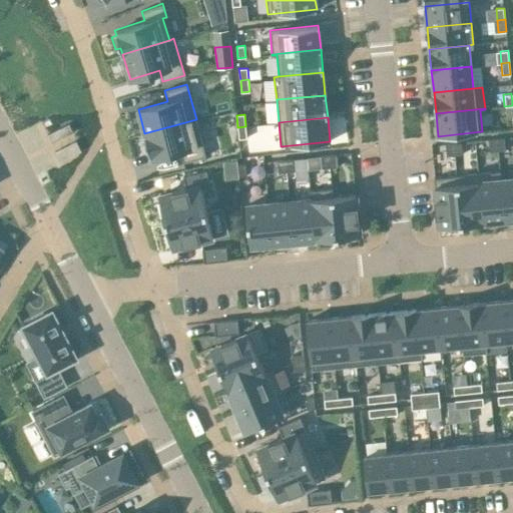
[(196,120),(144,133),(150,158),(180,150),(183,162),(205,156),(196,120)]
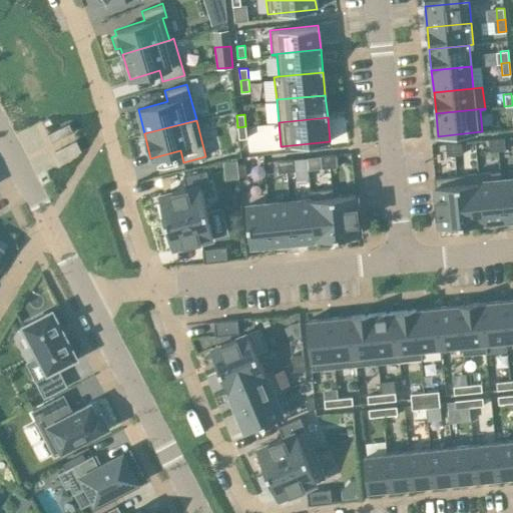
[(52,143),(74,132),(69,123),(48,134),(52,143)]
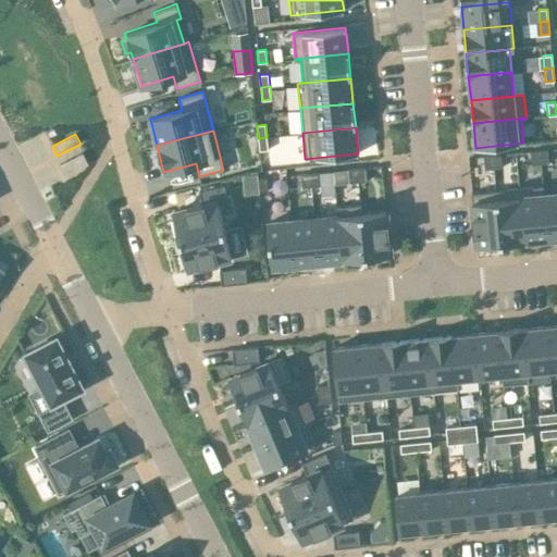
[(258,138),(259,151),(268,150),(267,137),(258,138)]
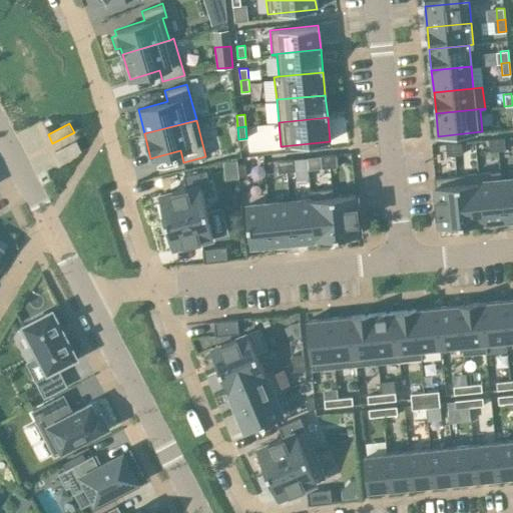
[(506,149),(504,137),(497,138),(498,150),(506,149)]
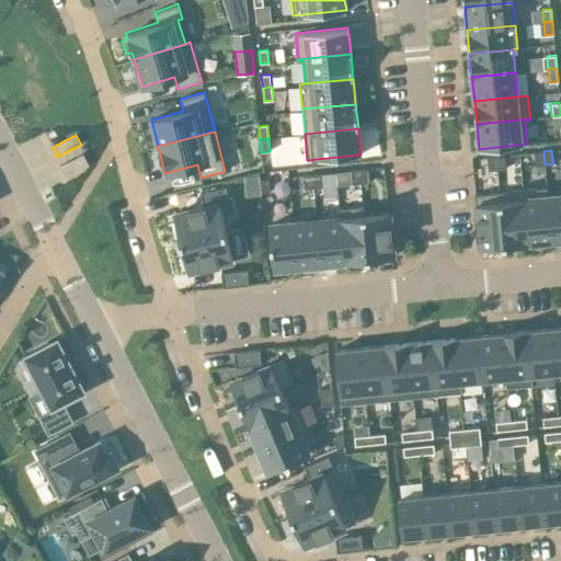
[(545,164),(544,151),(535,152),(536,165),(545,164)]
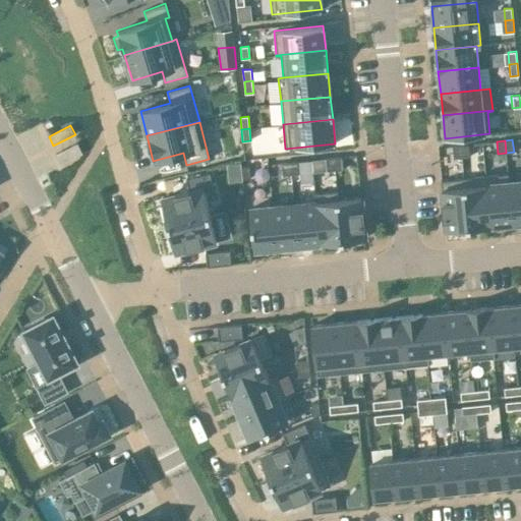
[(77,142),(56,153),(61,164),(82,153),(77,142)]
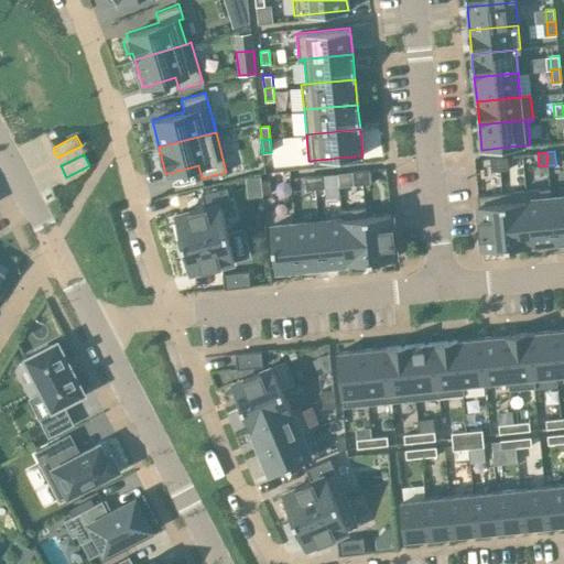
[(500,170),(499,156),(490,158),(491,171),(500,170)]
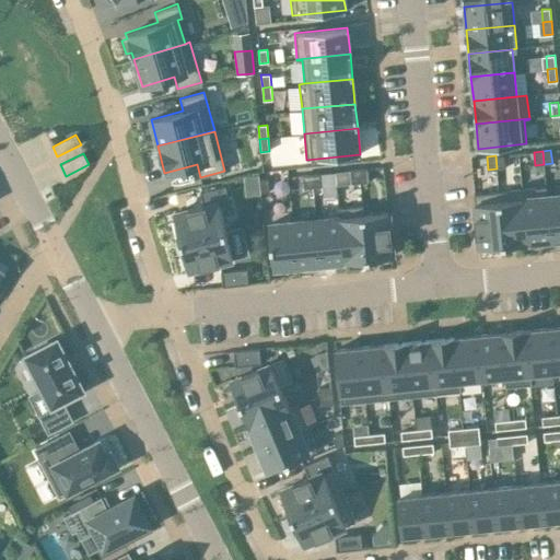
[(505,168),(503,155),(496,155),(497,168),(505,168)]
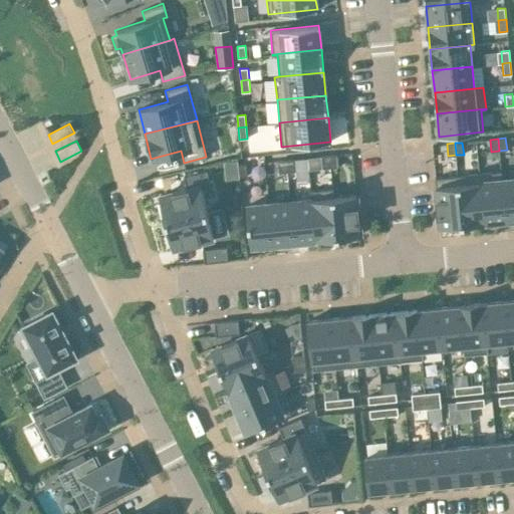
[(338,167),(337,155),(329,156),(330,167),(338,167)]
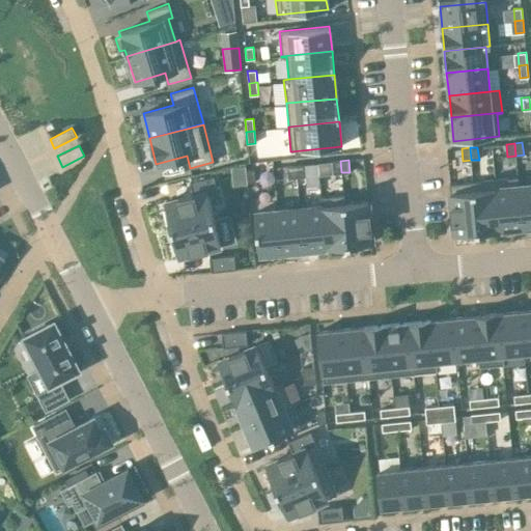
[(341,172),(340,161),(332,161),(333,173),(341,172)]
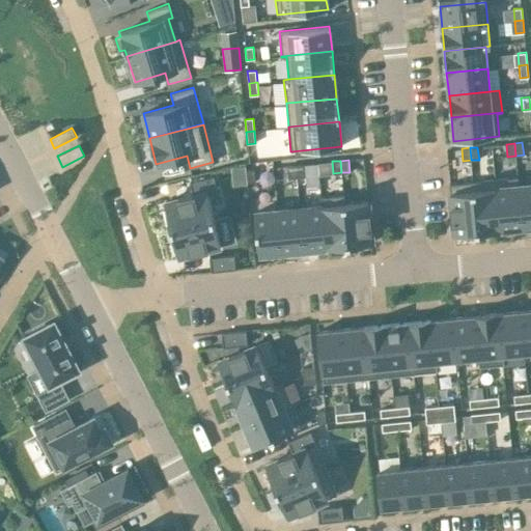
[(305,176),(304,164),(296,165),(297,177),(305,176)]
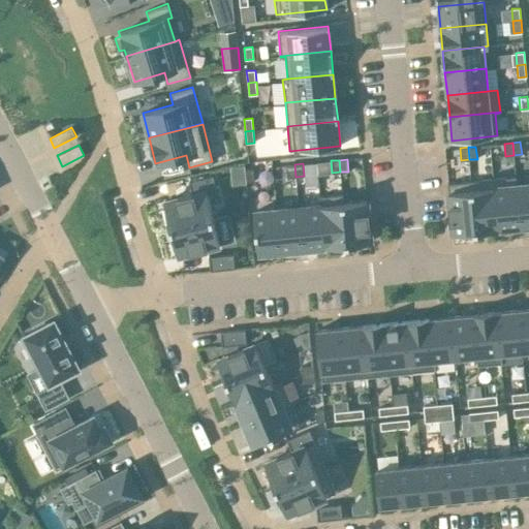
[(296,177),(294,164),(286,165),(287,178),(296,177)]
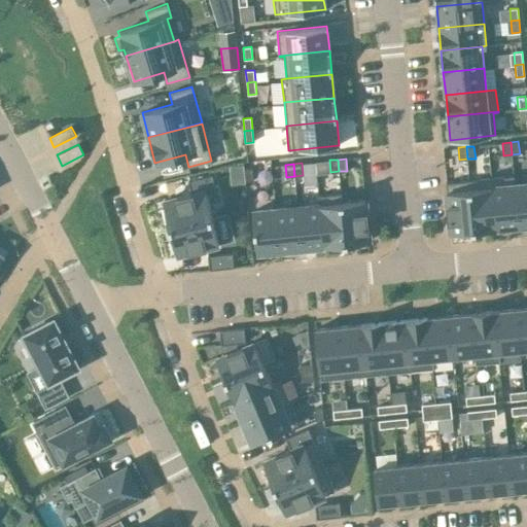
[(253,180),(252,168),(248,168),(244,169),(245,181),(253,180)]
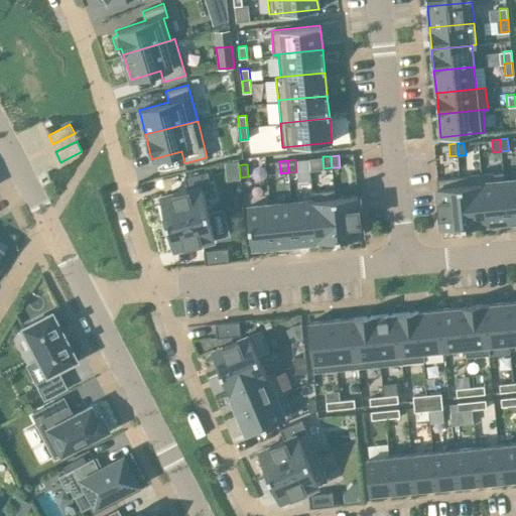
[(160,197),(166,222),(208,212),(202,187),(211,185),(208,171),(184,177),(187,189),(160,197)]
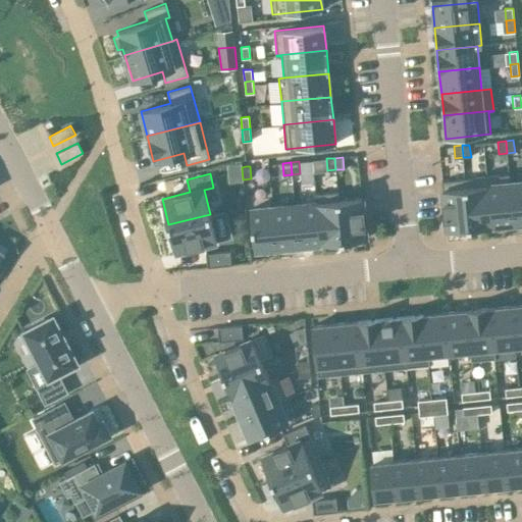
[(514,223),(509,174),(486,176),(491,225),(514,223)]
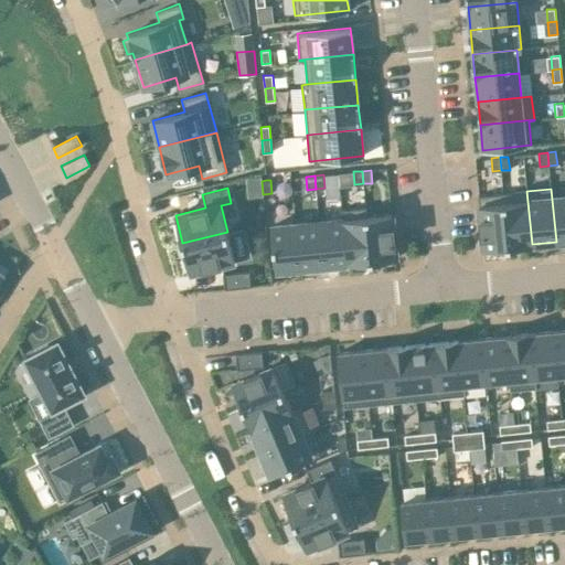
[(564,241),(564,195),(553,198),(552,189),(551,189),(556,242),(564,241)]
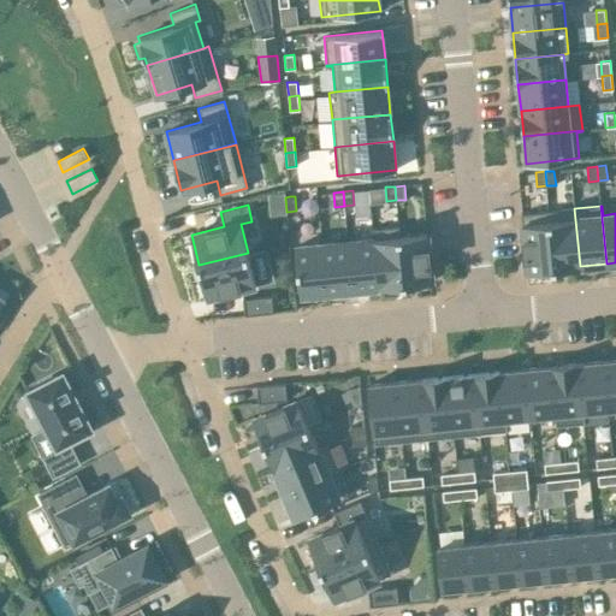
[(580,266),(574,208),(549,211),(555,268),(580,266)]
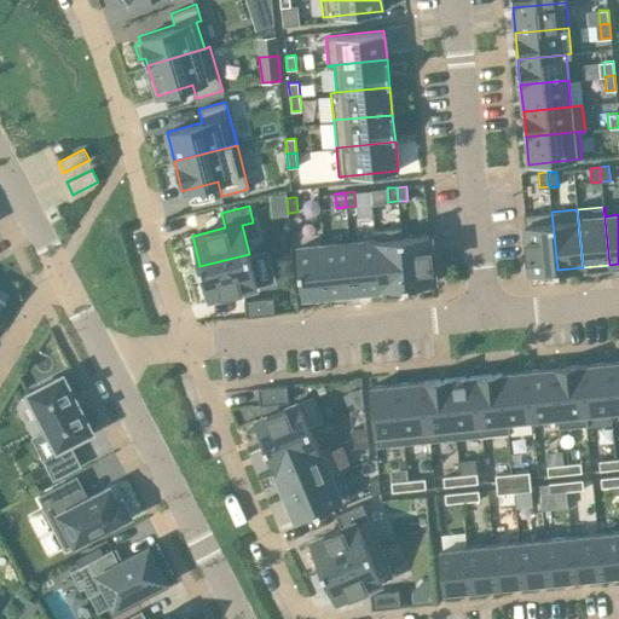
[(557,270),(551,212),(524,214),(530,273),(557,270)]
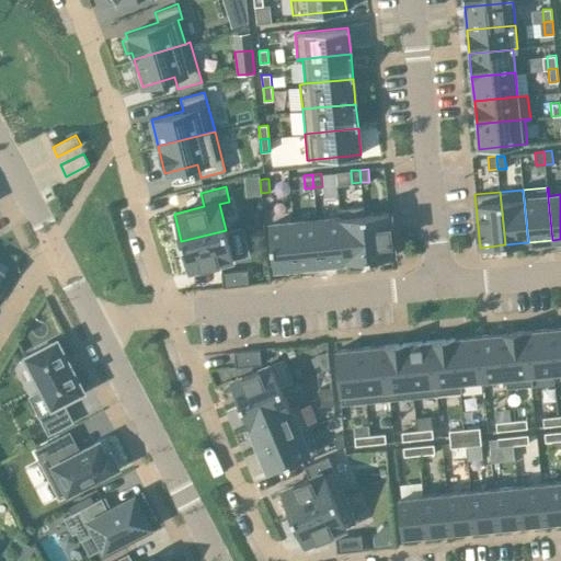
[(368,259),(363,206),(340,208),(345,261),(368,259)]
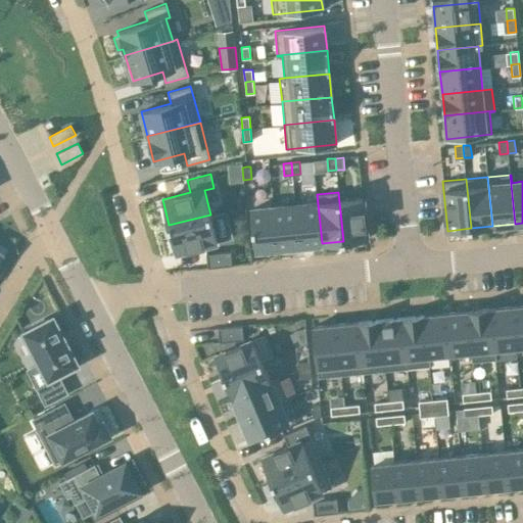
[(339,192),(338,192),(343,241),(367,239),(363,198),(340,200),(339,192)]
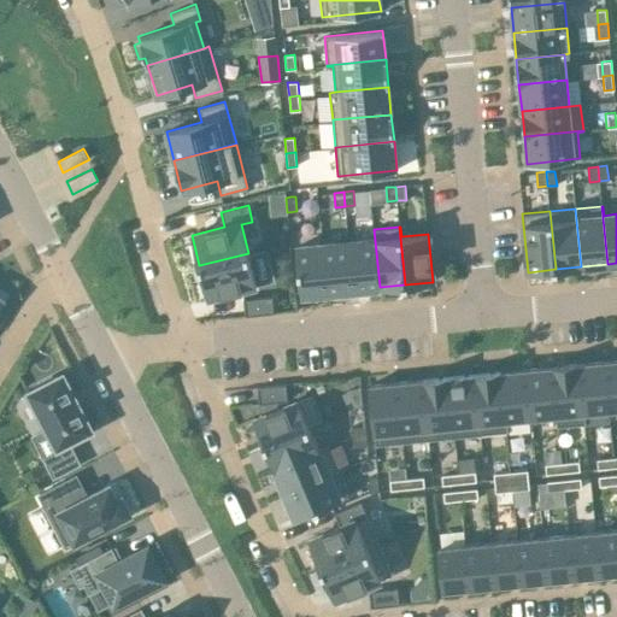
[(380,287),(374,229),(372,229),(374,239),(348,242),(353,289),(380,287)]
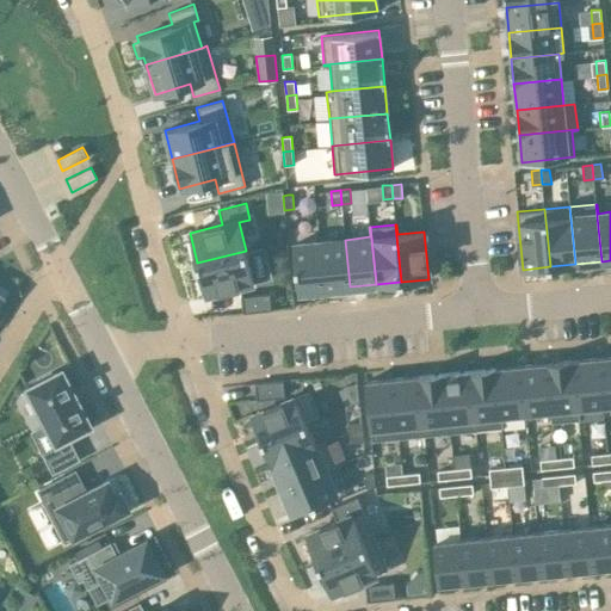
[(350,287),(345,240),(320,242),(325,290),(350,287)]
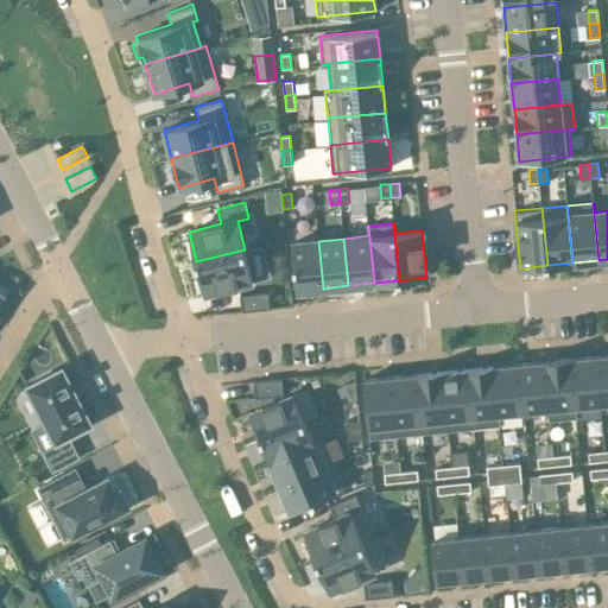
[(323,289),(318,241),(291,244),(296,291),(323,289)]
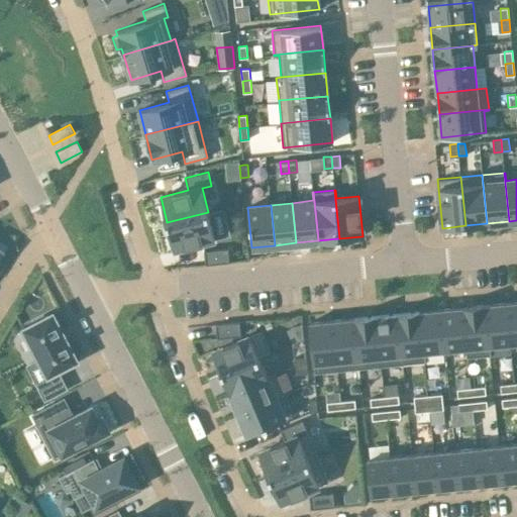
[(215,237),(208,212),(167,222),(174,248),(215,237)]
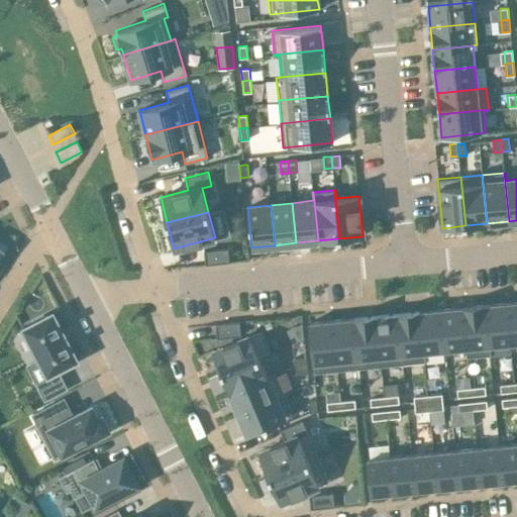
[(204,250),(205,265),(229,262),(228,248),(204,250)]
